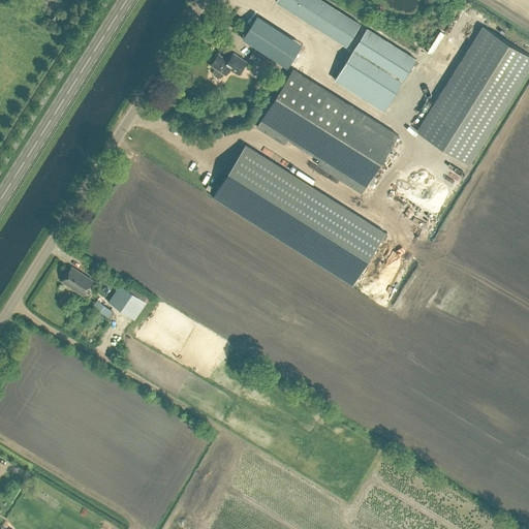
[(364,31),(358,28),(360,24),(321,0),(275,0),(275,1),(346,45),(348,42),(354,45),(335,80),(383,111),(415,60),(367,28),(364,31)]
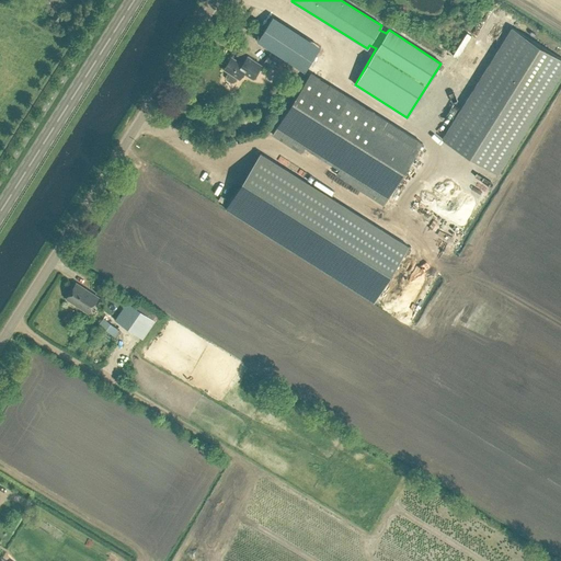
[(305,72),(321,45),(274,15),(256,42),(305,72)]
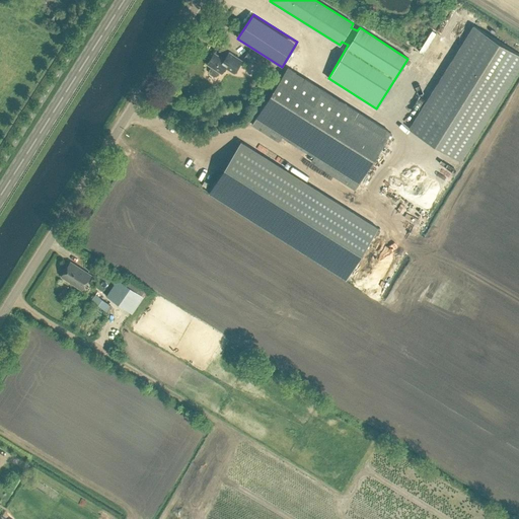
[(462,161),(518,69),(518,54),(473,26),(410,129),(462,161)]
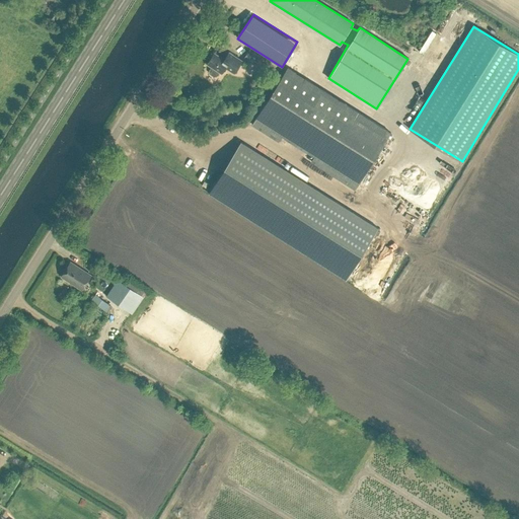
[(423,54),(436,33),(432,30),(419,52),(423,54)]
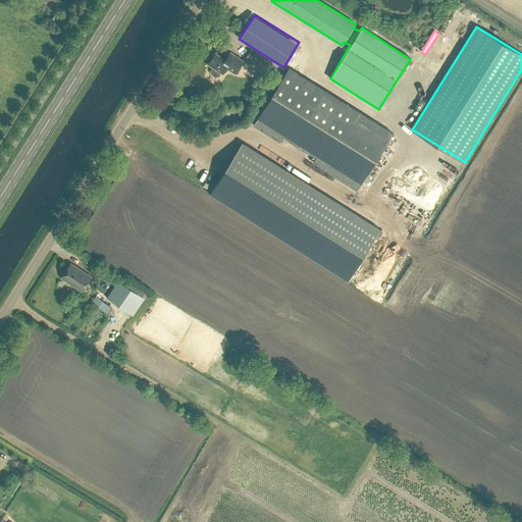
[(261,67),(265,60),(250,51),(246,58),(261,67)]
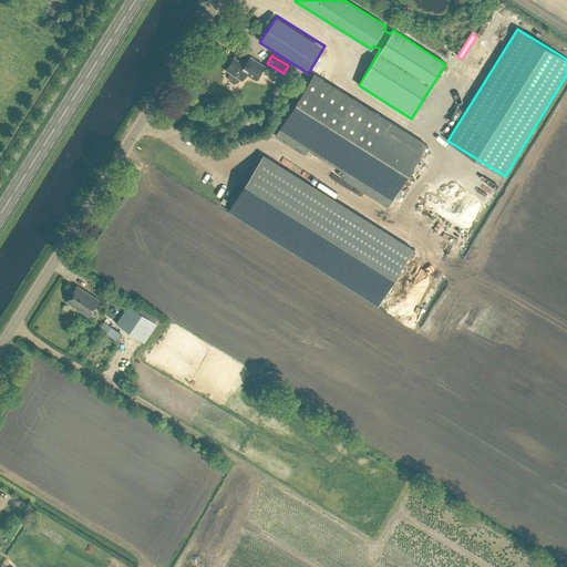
[(265,65),(250,57),(245,64),(234,57),(226,70),(230,73),(228,75),(228,78),(229,80),(234,82),(236,82),(237,82),(239,79),(241,80),(246,73),(256,79),(265,65)]
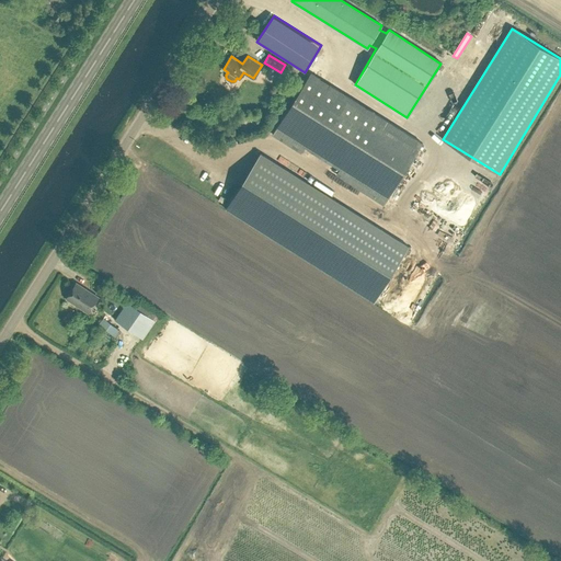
[(384,205),(423,142),(311,72),(273,134),(319,163),(321,159),(331,165),(329,169),(384,205)]
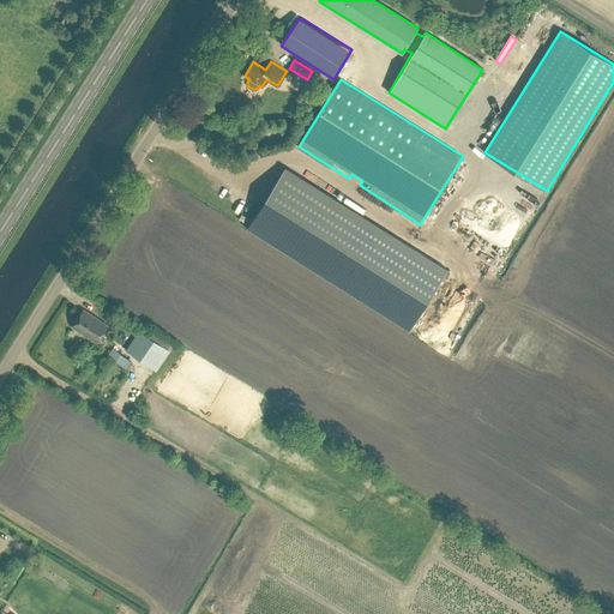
[(307,88),(302,95),(311,101),(315,92),(307,88)]
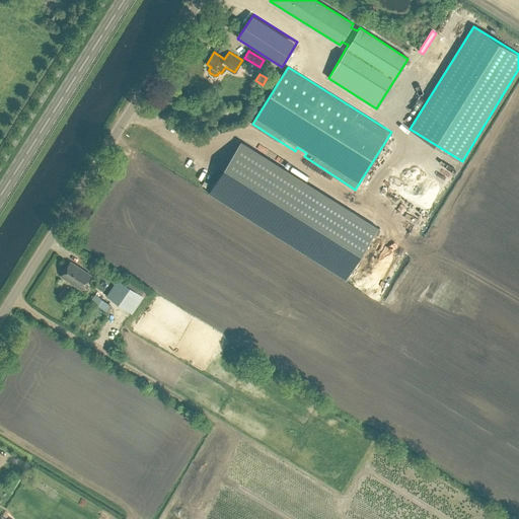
[(241,140),(209,192),(346,278),(378,227),(241,140)]
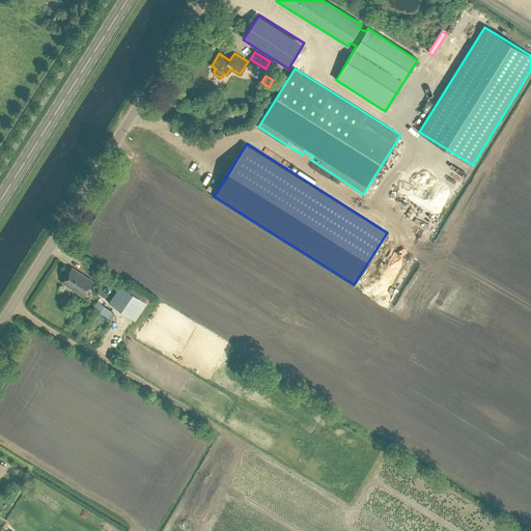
[(436,195),(441,188),(427,178),(422,186),(436,195)]
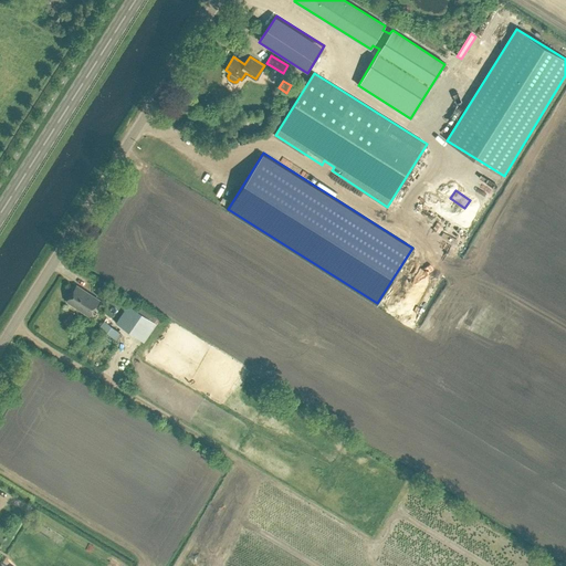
[(88,314),(98,300),(76,285),(66,301),(88,314)]
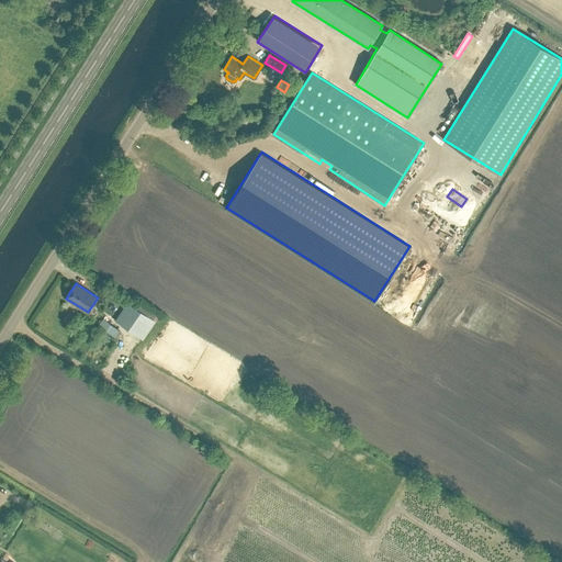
[(157,314),(139,302),(136,307),(128,303),(116,321),(141,337),(157,314)]
